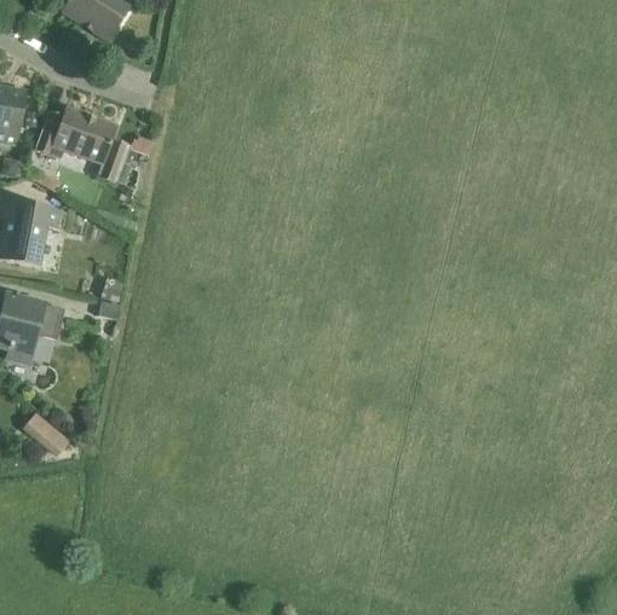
[(65,0),(65,1),(67,3),(63,10),(84,22),(84,21),(94,27),(92,30),(109,40),(134,0),(65,0)]
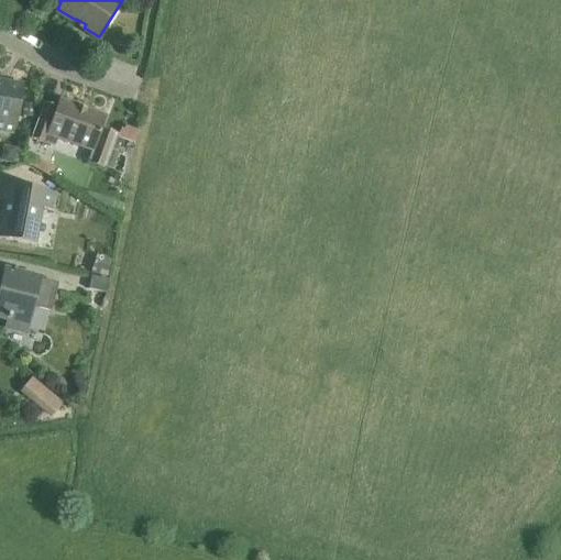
[(0,127),(15,130),(24,83),(0,78),(0,77),(1,73),(0,72),(0,127)]
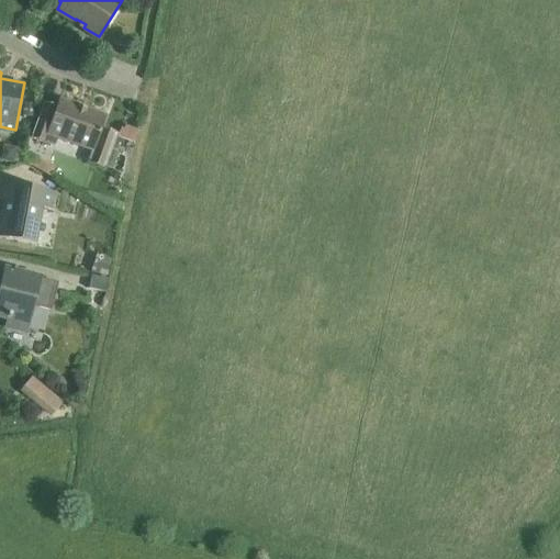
[(119,133),(101,126),(105,114),(60,98),(57,105),(44,100),(31,136),(46,141),(46,140),(55,143),(58,136),(91,148),(87,160),(105,167),(119,133)]
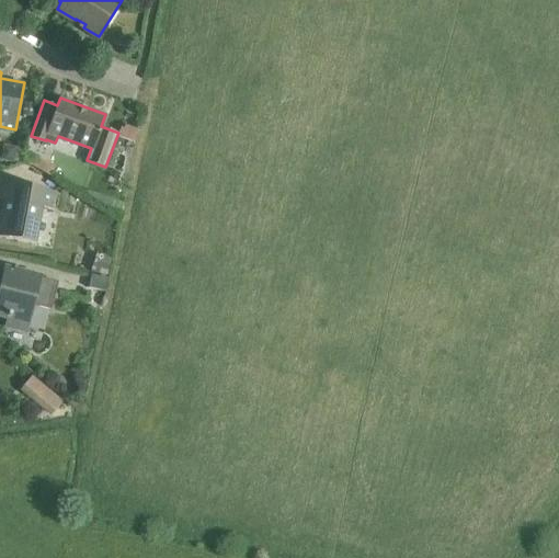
[(25,99),(23,111),(33,113),(34,100),(25,99)]
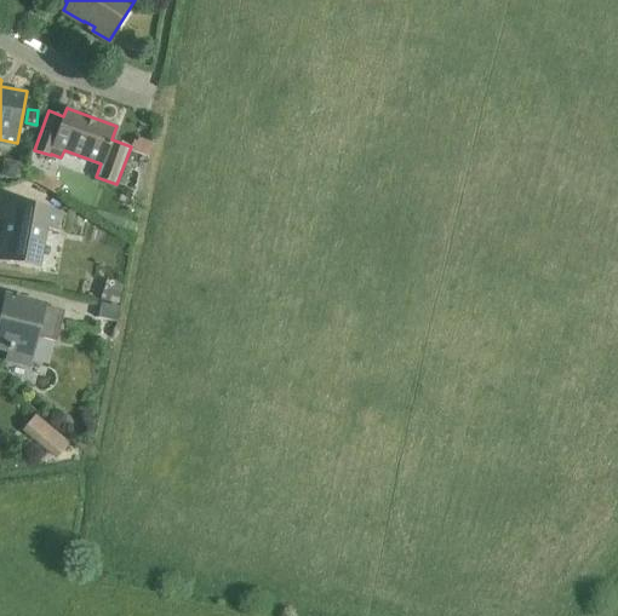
[(4,157),(1,174),(16,178),(18,160),(4,157)]
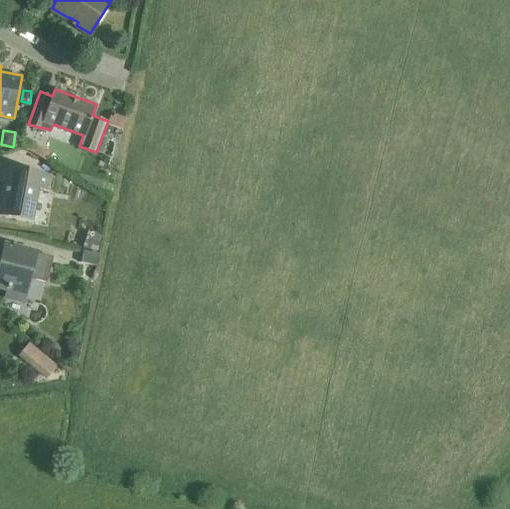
[(45,160),(50,152),(26,137),(21,145),(45,160)]
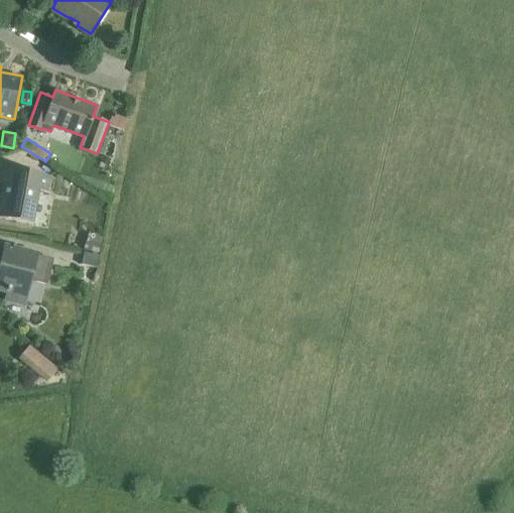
[(50,191),(53,175),(2,165),(0,174),(0,181),(3,182),(0,199),(0,216),(32,223),(38,189),(50,191)]
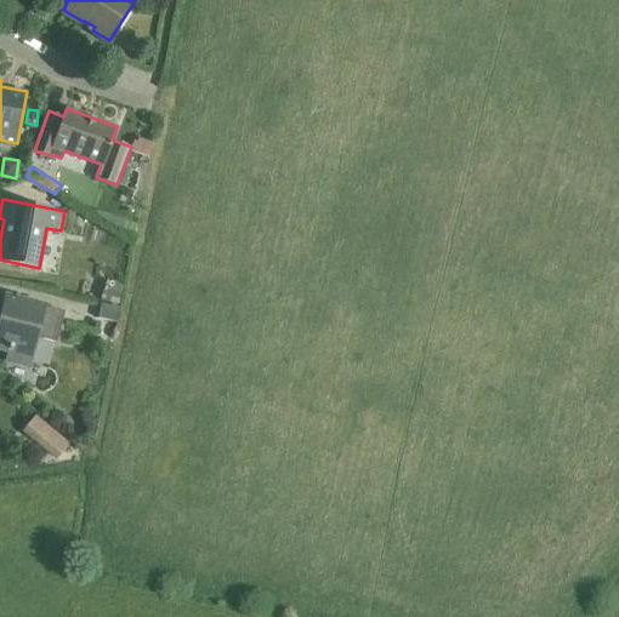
[(107,276),(102,297),(120,301),(124,281),(107,276)]
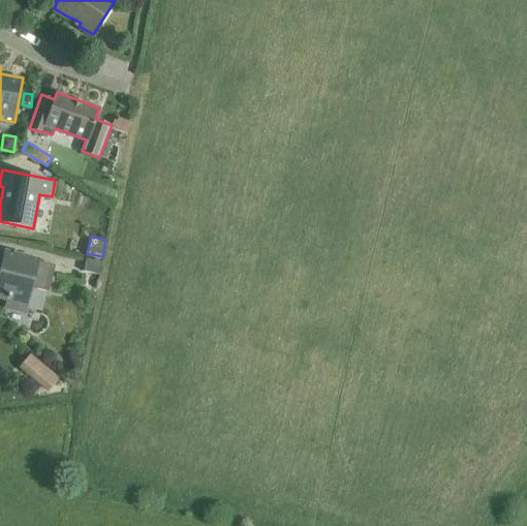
[(54,265),(37,260),(5,252),(0,271),(0,296),(8,298),(6,305),(25,309),(31,285),(48,289),(54,265)]
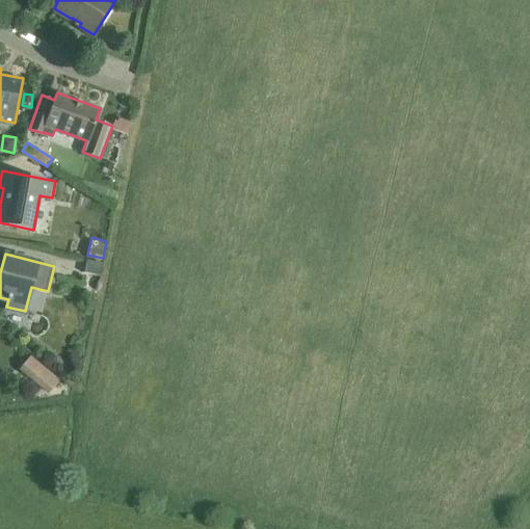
[(86,260),(83,272),(99,275),(101,267),(102,263),(86,260)]
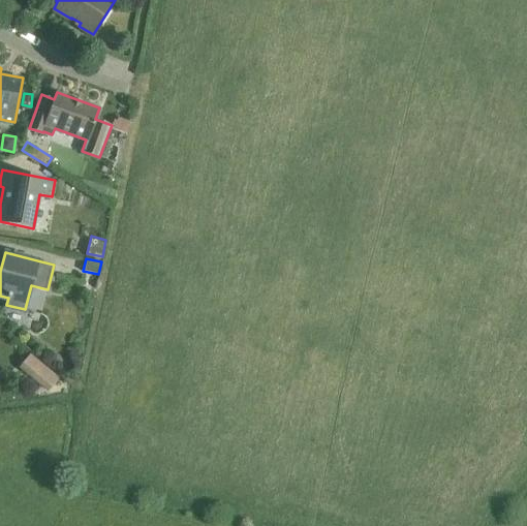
[(31,352),(20,365),(49,389),(59,375),(31,352)]
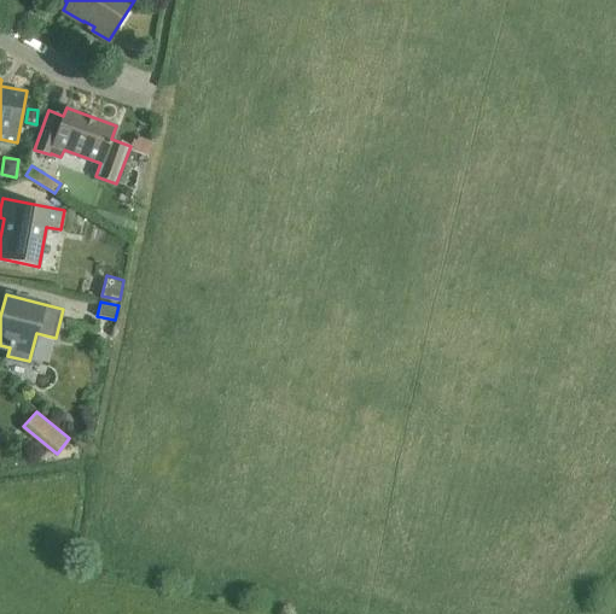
All buildings are outlined.
